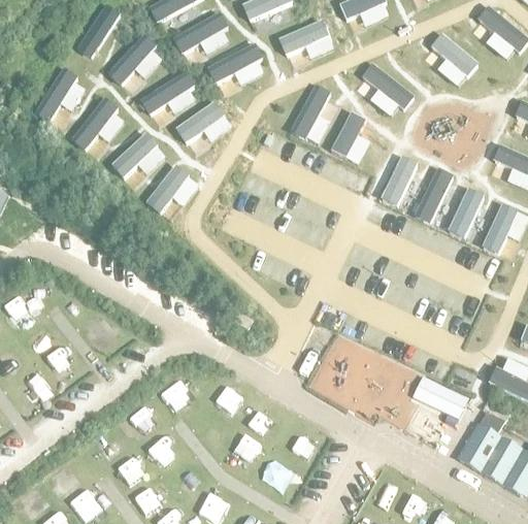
[(159,0),(149,6),(157,21),(195,0),(159,0)]
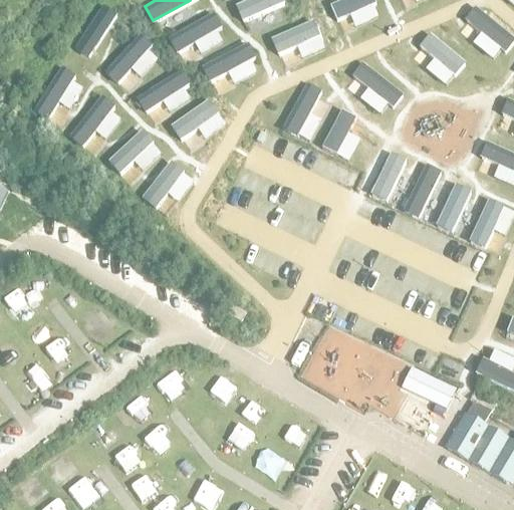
[(243,0),(237,3),(243,19),(285,1),(284,0),(243,0)]
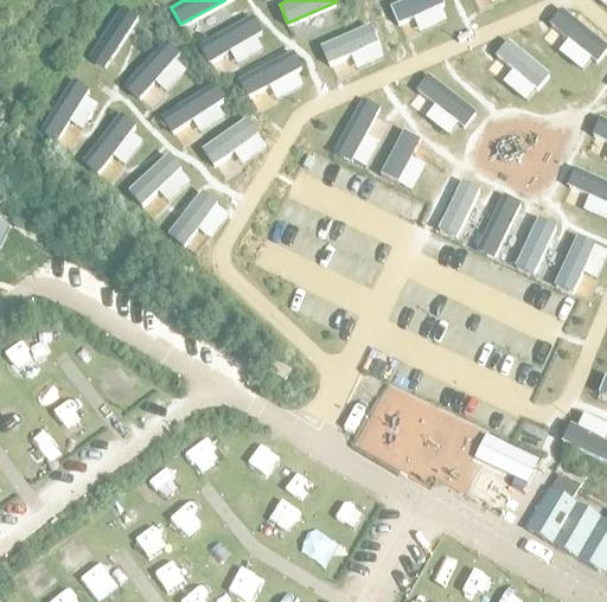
[(393,0),(389,1),(397,20),(443,1),(443,0),(393,0)]
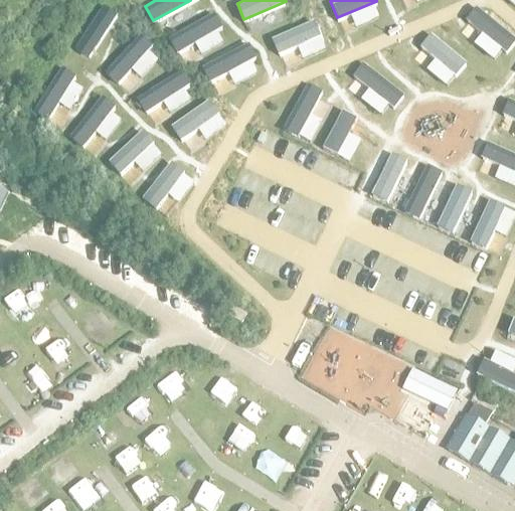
[(117,12),(103,3),(74,47),(89,56),(117,12)]
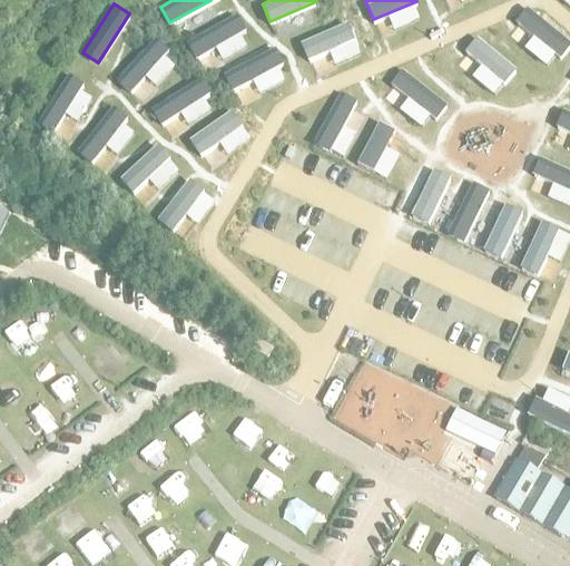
[(569,39),(527,5),(517,17),(562,54),(569,42),(569,39)]
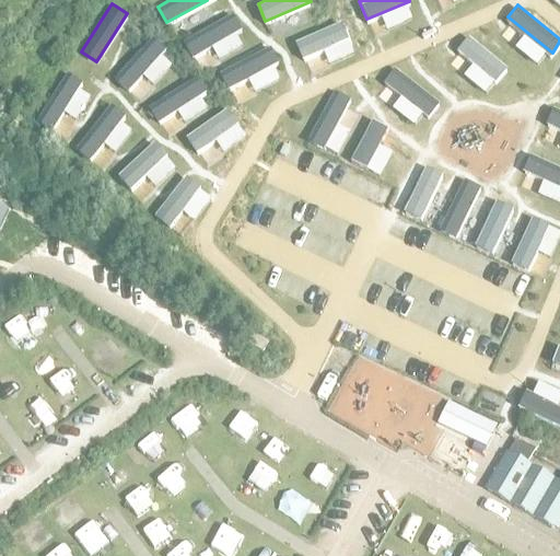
[(242,26),(233,11),(183,38),(191,55),(242,26)]
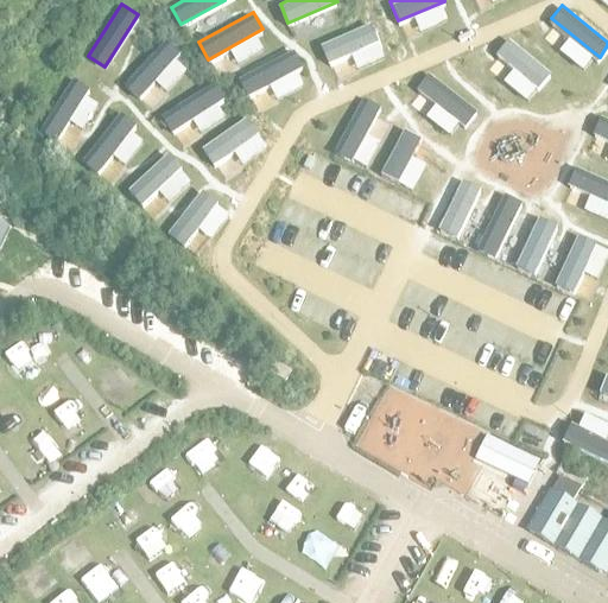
[(371,20),(321,43),(328,62),(379,39),(371,20)]
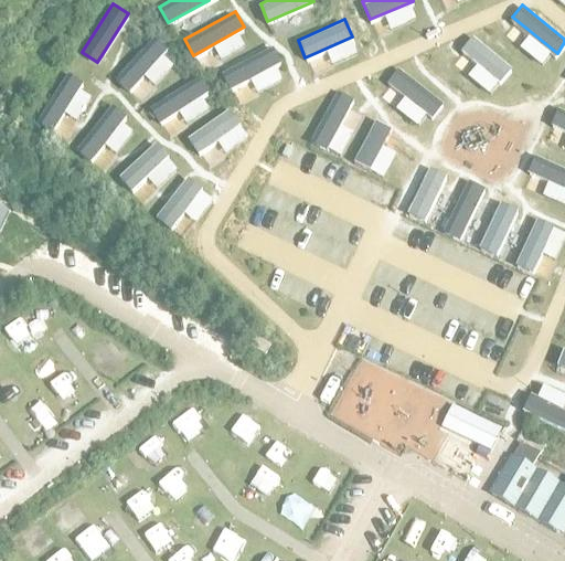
[(511,66),(473,33),(461,49),(499,81),(511,66)]
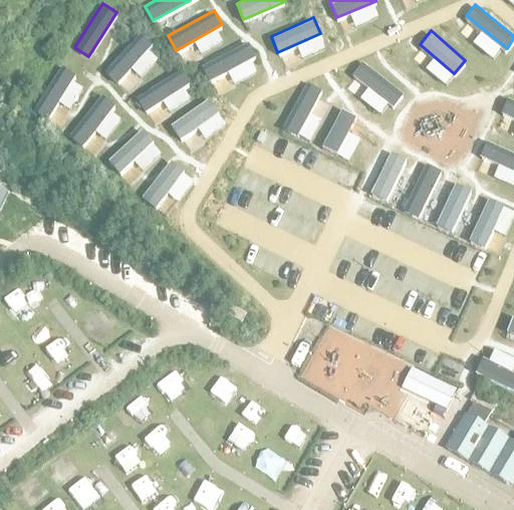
[(141,32),(105,70),(117,81),(153,43),(141,32)]
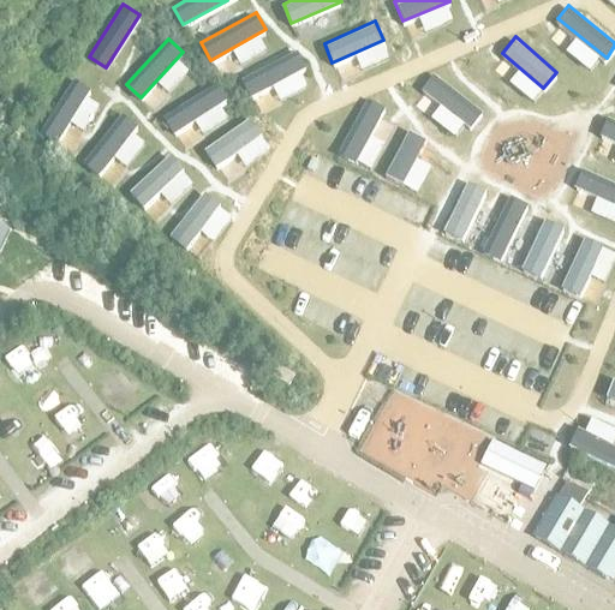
[(297,48),(243,77),(251,95),(306,66),(297,48)]
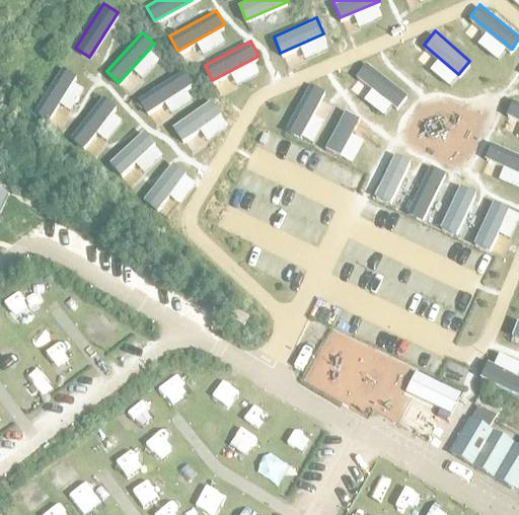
[(406,92),(365,61),(355,74),(396,105),(406,92)]
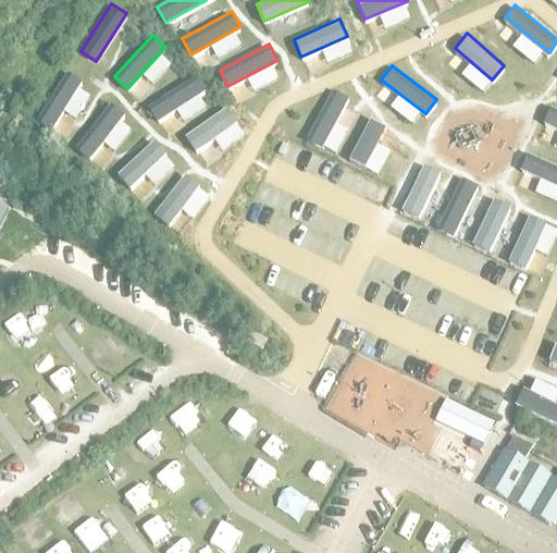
[(51,126),(83,80),(67,70),(36,115),(51,126)]
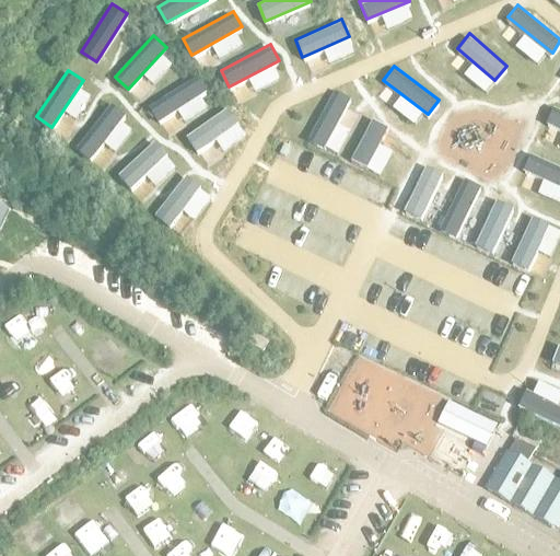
[(206,89),(196,73),(149,104),(159,119),(206,89)]
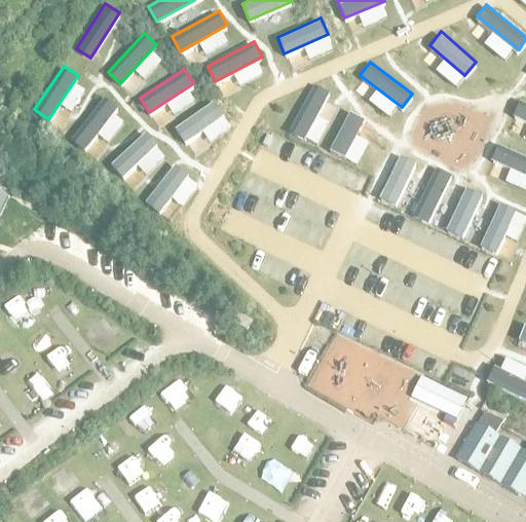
[(329,90),(313,82),(288,131),(303,139),(329,90)]
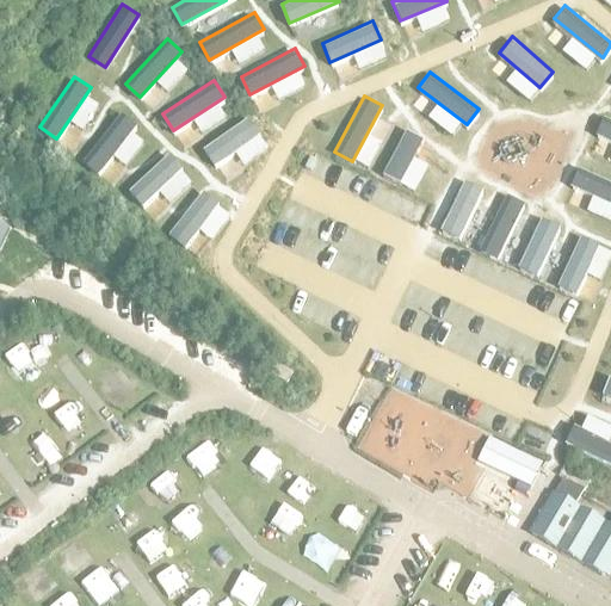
[(136,124),(121,112),(84,161),(99,173),(136,124)]
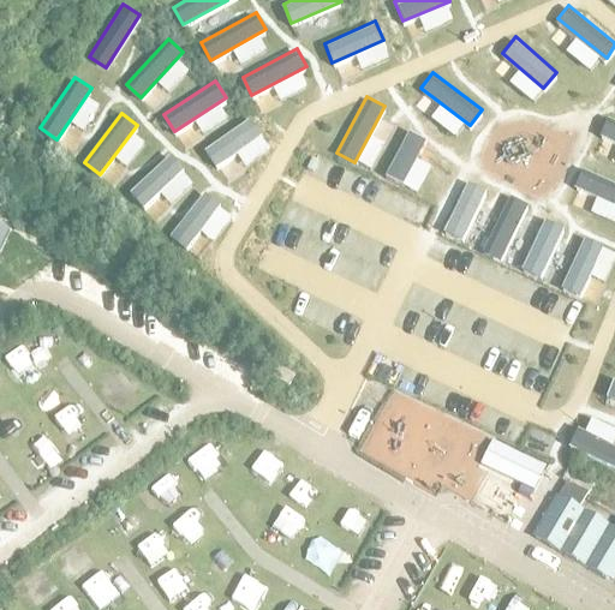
[(614,117),(607,113),(598,130),(614,137),(614,117)]
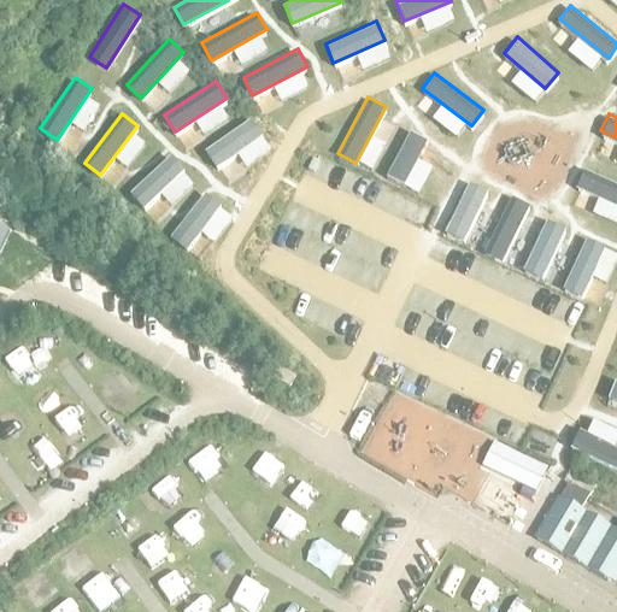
[(263,134),(251,117),(204,148),(216,165),(263,134)]
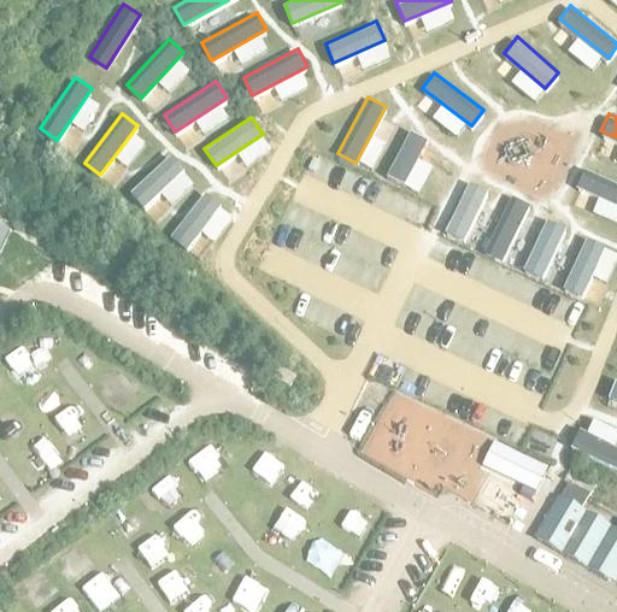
[(427,137),(411,129),(388,175),(404,183),(427,137)]
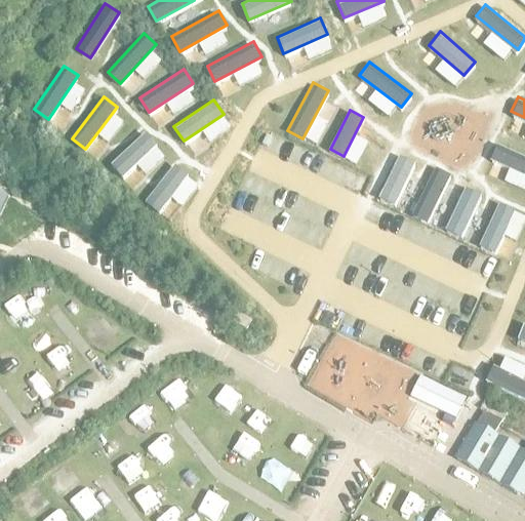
[(157,144),(146,131),(111,164),(122,176),(157,144)]
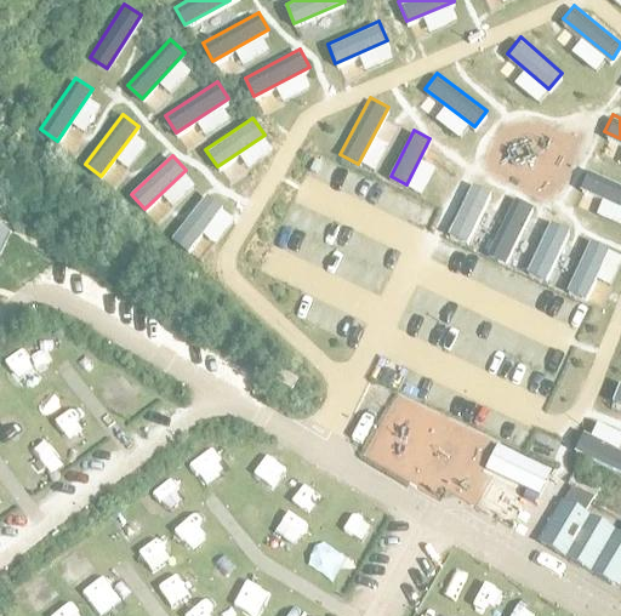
[(620,183),(587,169),(579,187),(620,205),(620,183)]
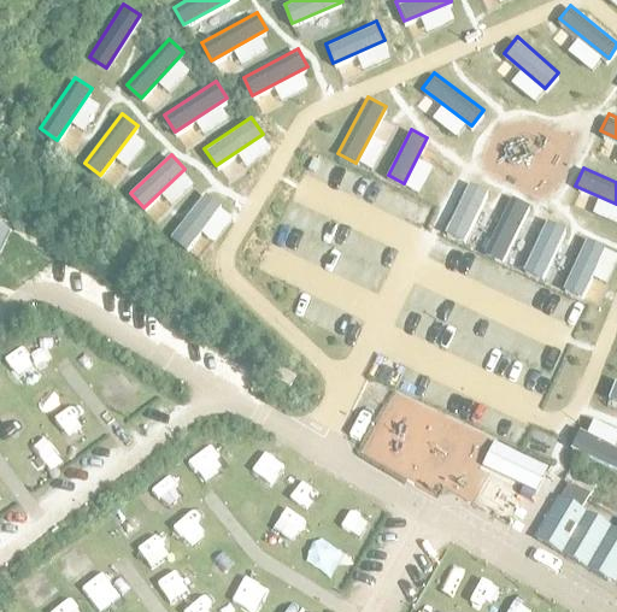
[(486,190),(469,182),(445,231),(462,240),(486,190)]
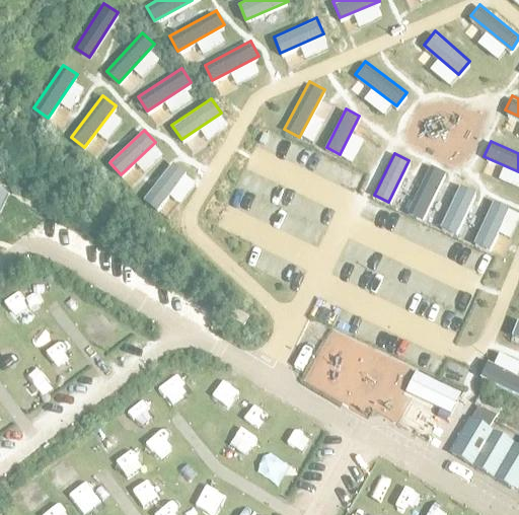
[(186,171),(172,161),(145,198),(157,208),(186,171)]
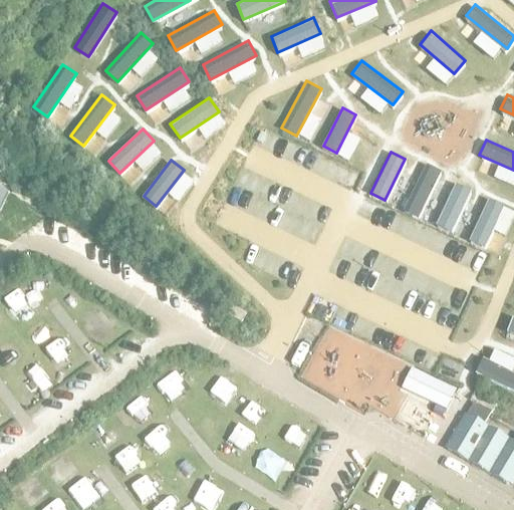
[(441,169),(427,163),(405,208),(419,215),(441,169)]
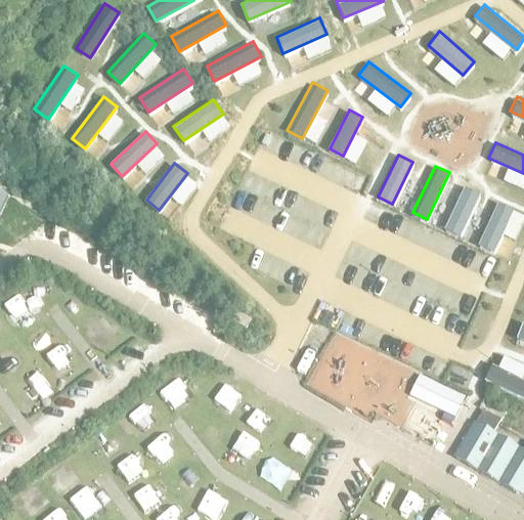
[(479,193),(465,186),(444,228),(460,235),(479,193)]
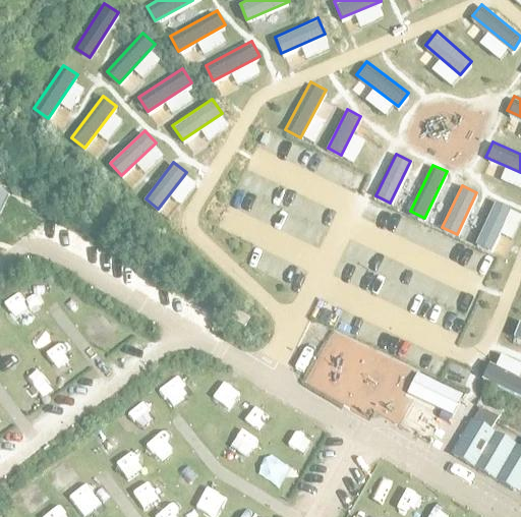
[(509,208),(494,200),(474,241),(489,248),(509,208)]
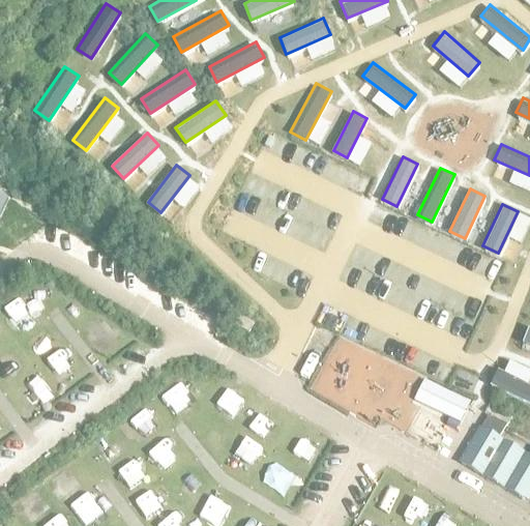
[(240,312),(235,320),(249,328),(254,320),(240,312)]
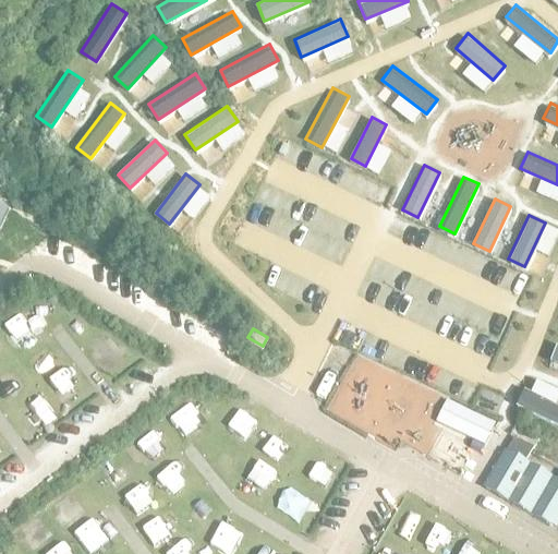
[(557,422),(557,402),(523,387),(516,404),(557,422)]
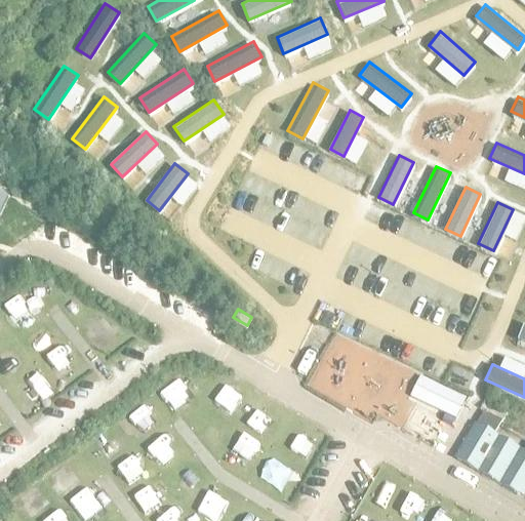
[(419,371),(411,390),(454,410),(463,392),(419,371)]
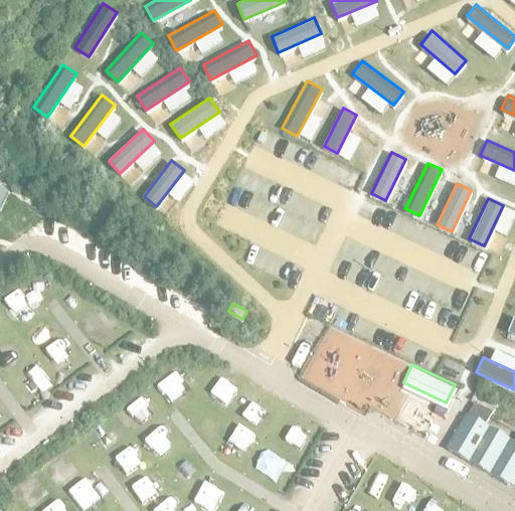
[(495,402),(492,401),(474,391),(469,400),(489,411),(495,402)]
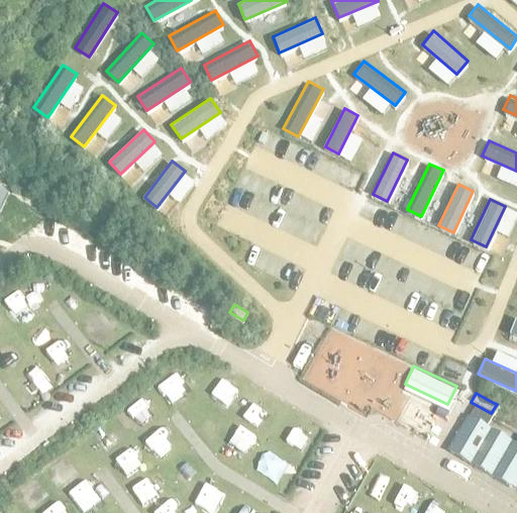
[(516,450),(509,446),(512,441),(469,416),(469,417),(472,419),(467,428),(462,426),(450,449),(473,462),(476,455),(513,478),(516,471),(516,450)]
